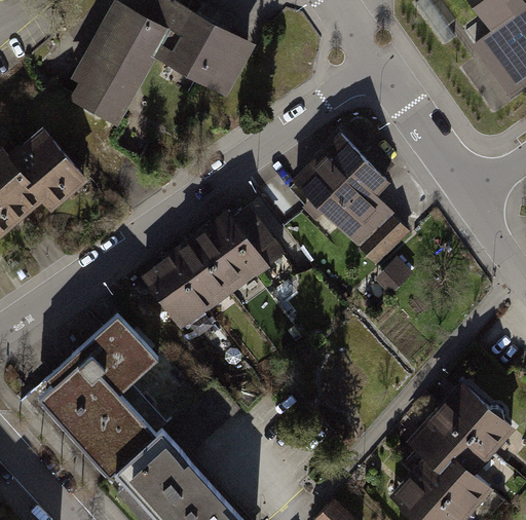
[(117,0),(113,0),(61,97),(118,127),(155,60),(227,100),(256,46),(171,0),(155,0),(147,16),(117,0)]
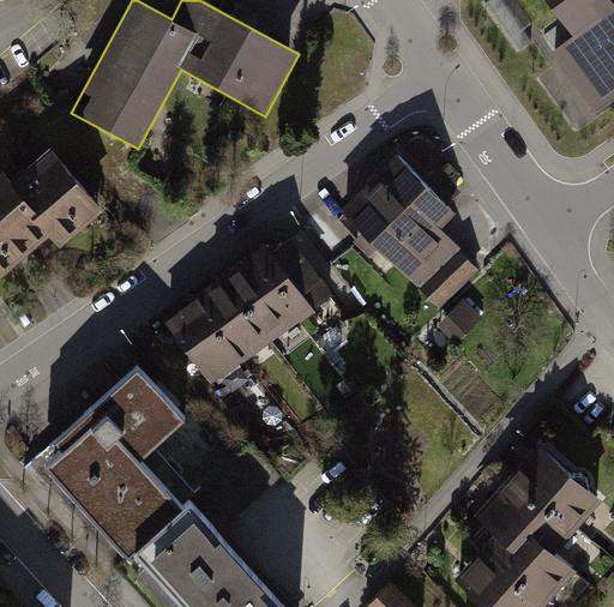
[(613,0),(545,0),(572,41),(552,58),(597,121),(613,108),(613,0)]
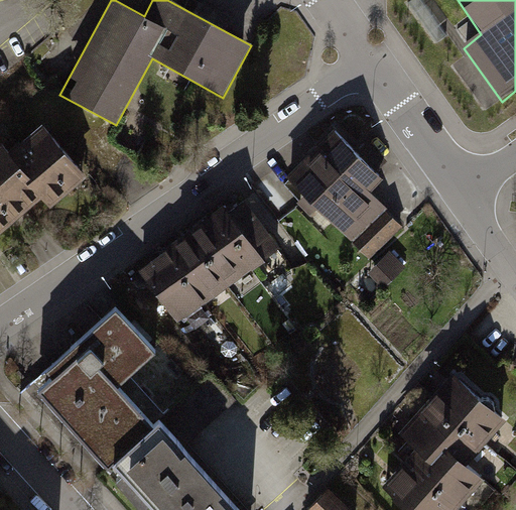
[(0,227),(38,195),(47,205),(84,174),(40,123),(6,152),(0,145),(0,227)]
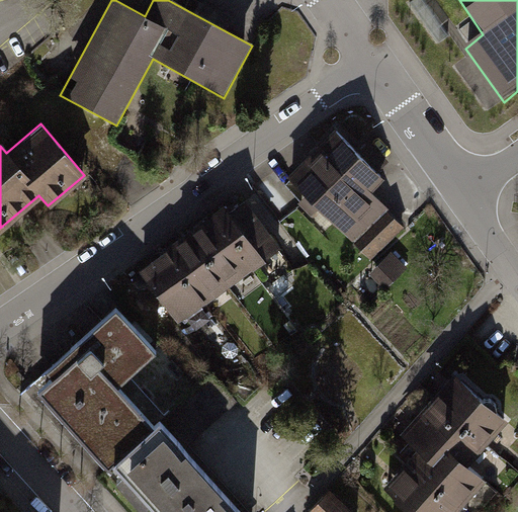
[(337,126),(282,180),(350,249),(391,209),(377,195),(391,182),(337,126)]
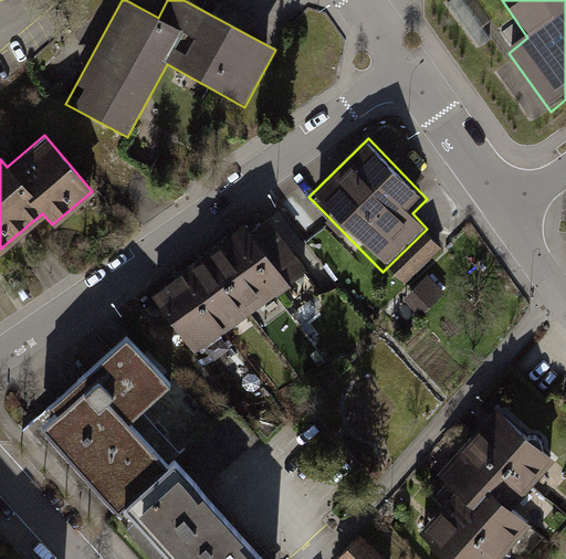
[(245,228),(234,238),(279,295),(306,274),(268,223),(251,235),(245,228)]
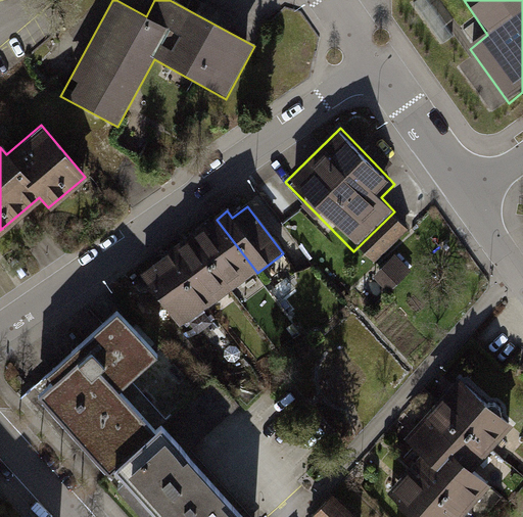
[(391,219),(360,251),(376,268),(408,235),(391,219)]
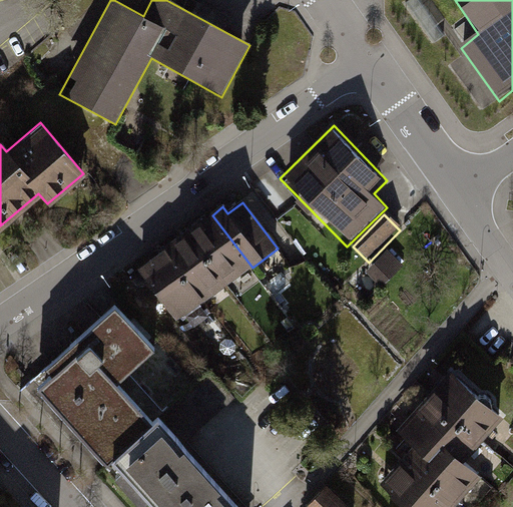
[(212,215),(187,234),(227,287),(252,268),(212,215)]
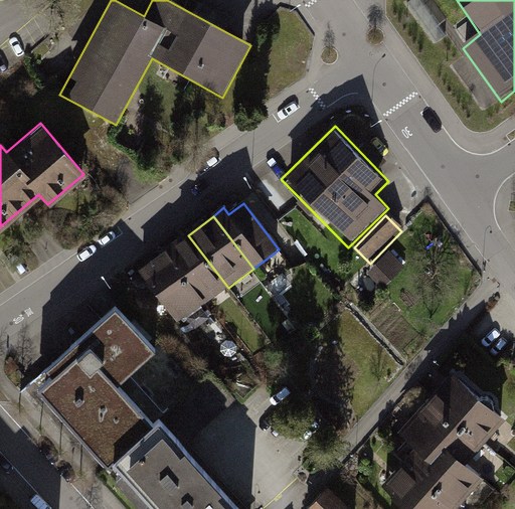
[(188,235),(163,255),(203,307),(228,288),(188,235)]
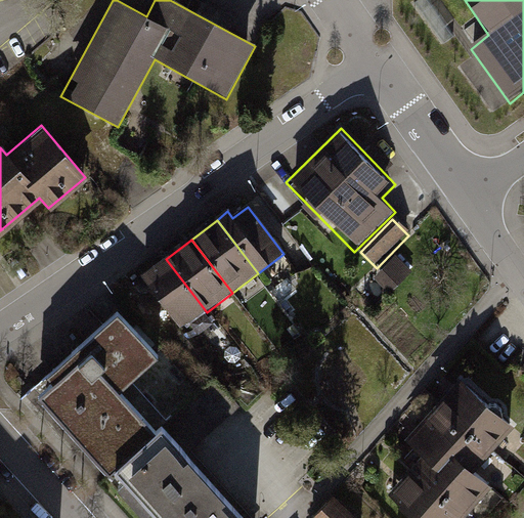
[(166,259),(140,278),(181,332),(207,312),(166,259)]
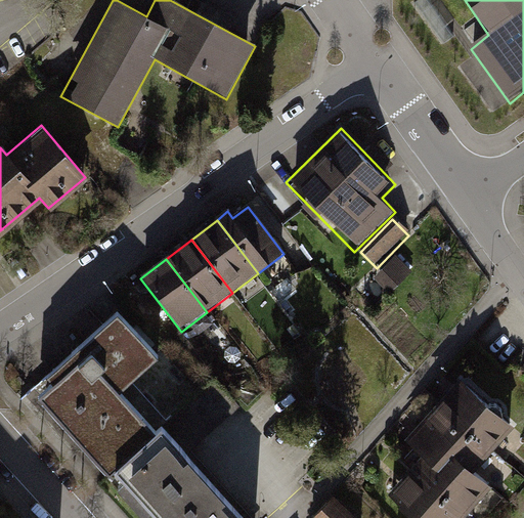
[(395,261),(374,284),(389,299),(411,277),(395,261)]
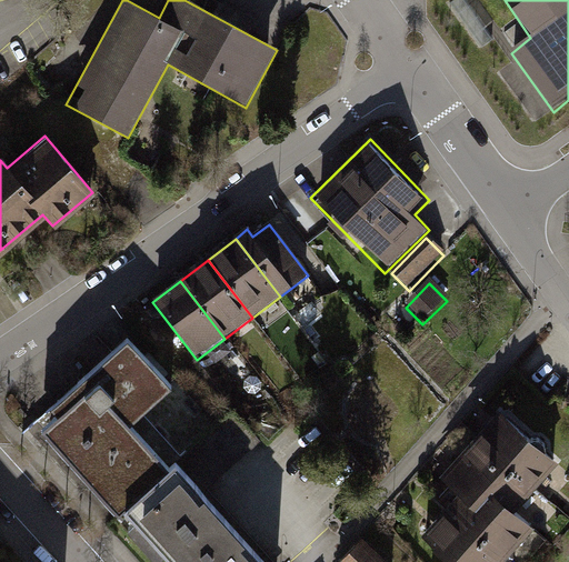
[(119,517),(170,469),(131,428),(171,390),(127,342),(36,427),(119,517)]
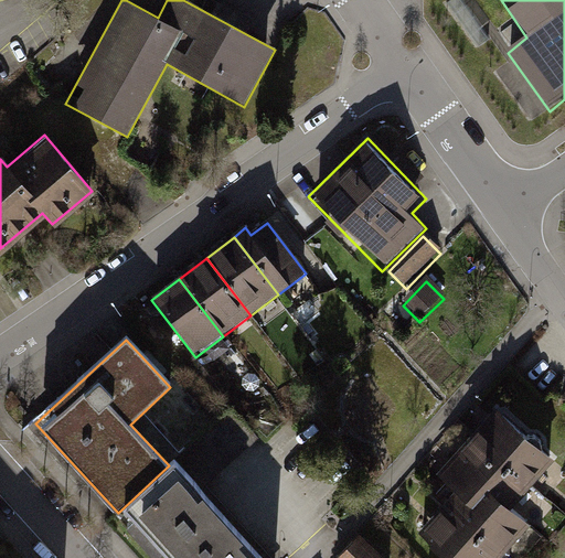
[(497,412),(470,442),(529,492),(554,463),(497,412)]
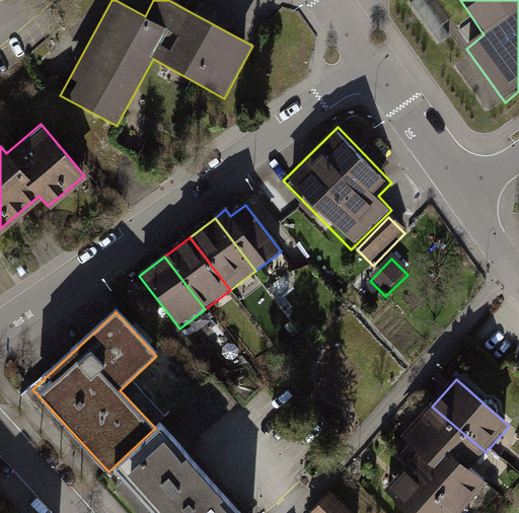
[(421,455),(472,501),(487,485),(469,470),(486,452),(432,407),(402,440),(421,455)]
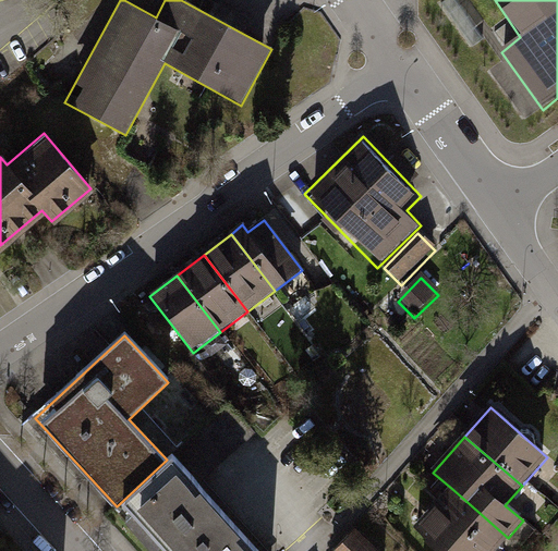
[(251,550),(167,460),(117,506),(158,550),(251,550)]
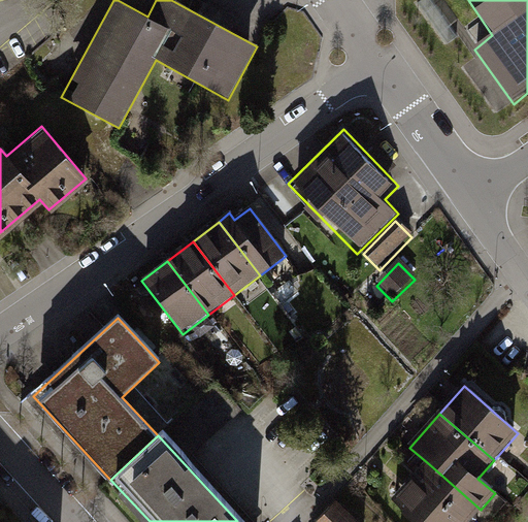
[(469,521),(481,510),(428,463),(393,502),(416,521),(469,521)]
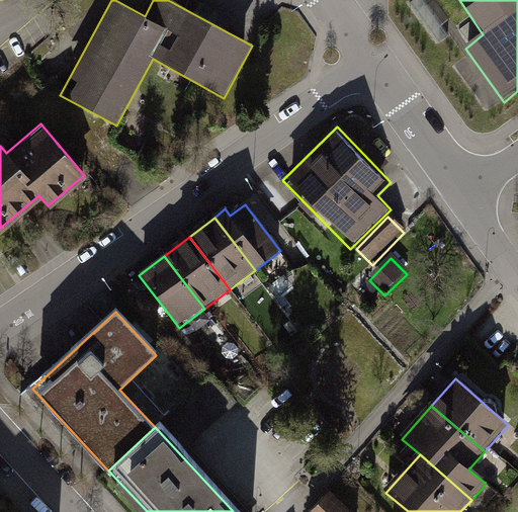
[(344,511),(331,499),(318,511),(344,511)]
